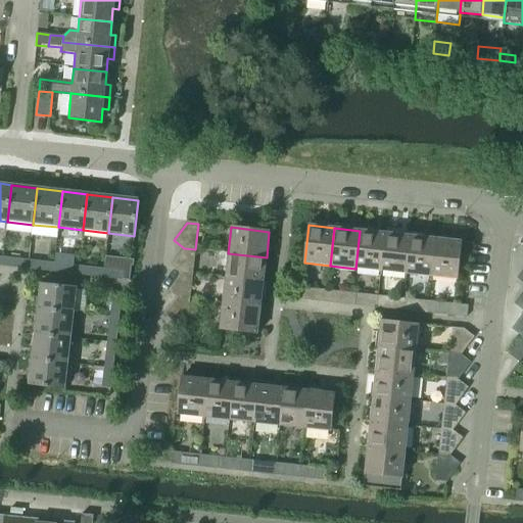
[(360,231),(355,269),(381,271),(385,233),(360,231)]
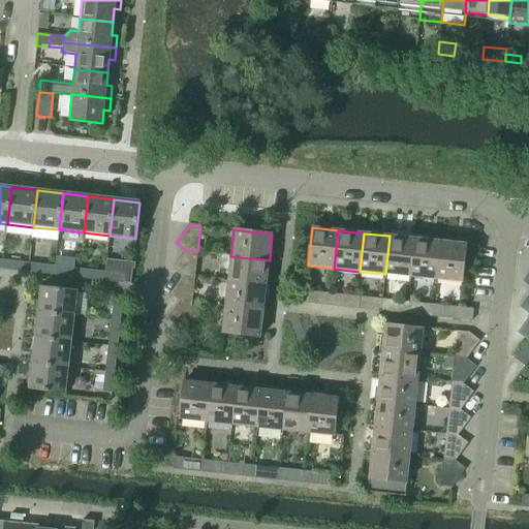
[(390,236),(385,274),(410,277),(414,239),(390,236)]
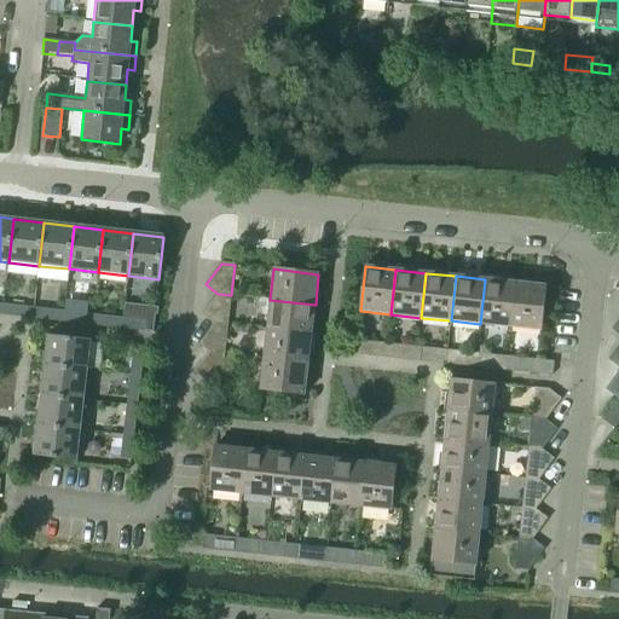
[(485,279),(480,324),(510,328),(515,283),(485,279)]
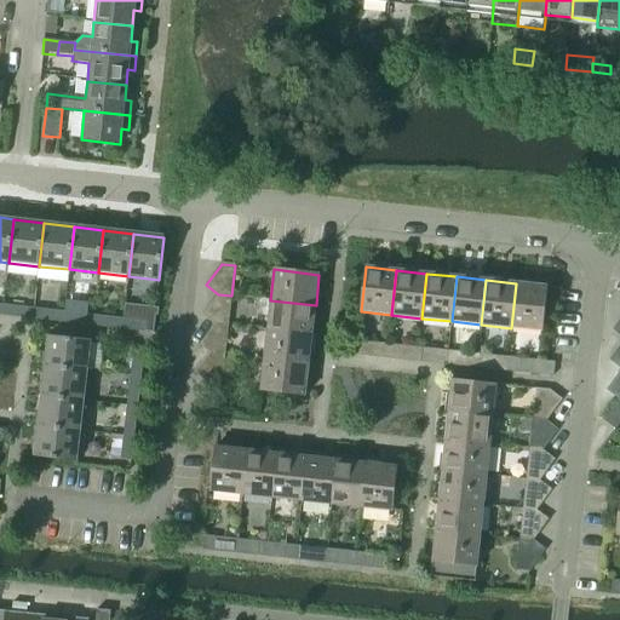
[(516,283),(511,328),(541,332),(546,287),(516,283)]
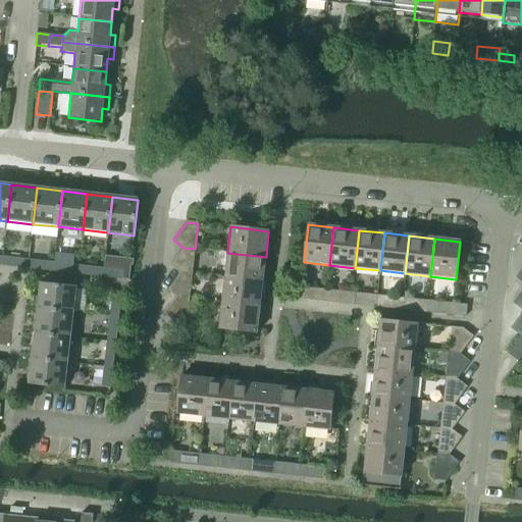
[(170,266),(180,273),(192,274),(195,249),(184,248),(170,266)]
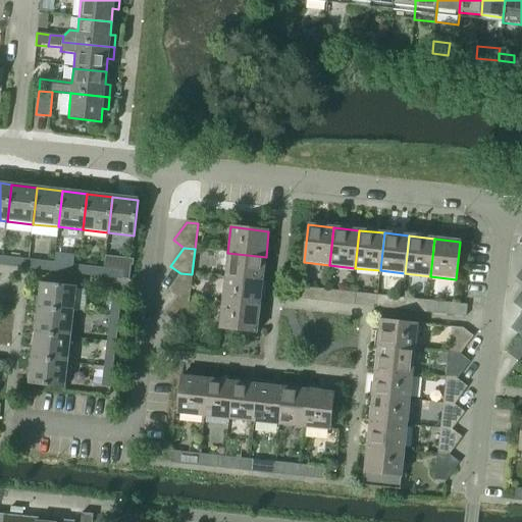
[(227,253),(225,277),(263,282),(266,257),(227,253)]
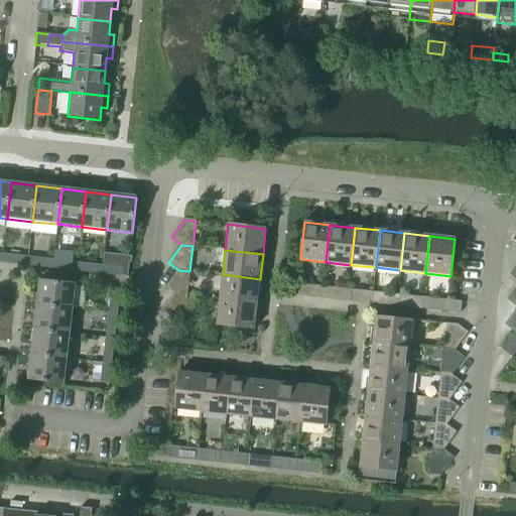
[(3,254),(2,263),(21,265),(22,256),(3,254)]
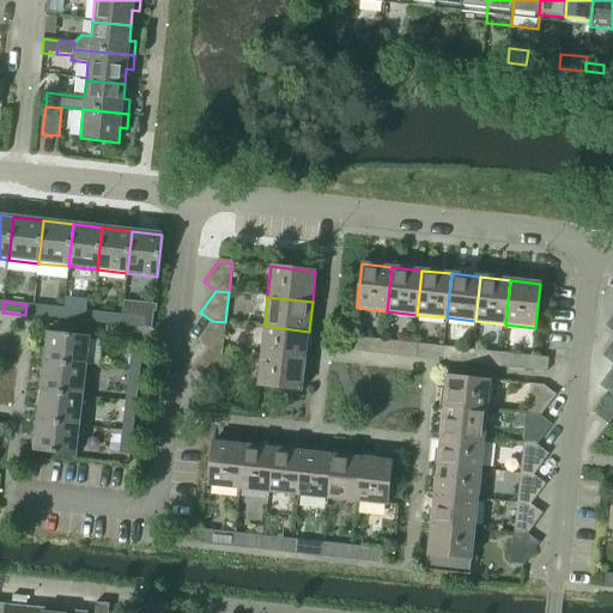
[(38,307),(37,316),(61,319),(62,309),(38,307)]
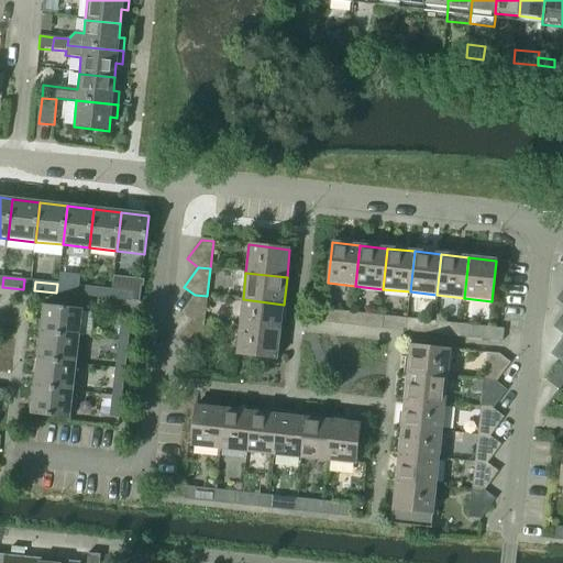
[(57,284),(56,293),(78,295),(79,286),(57,284)]
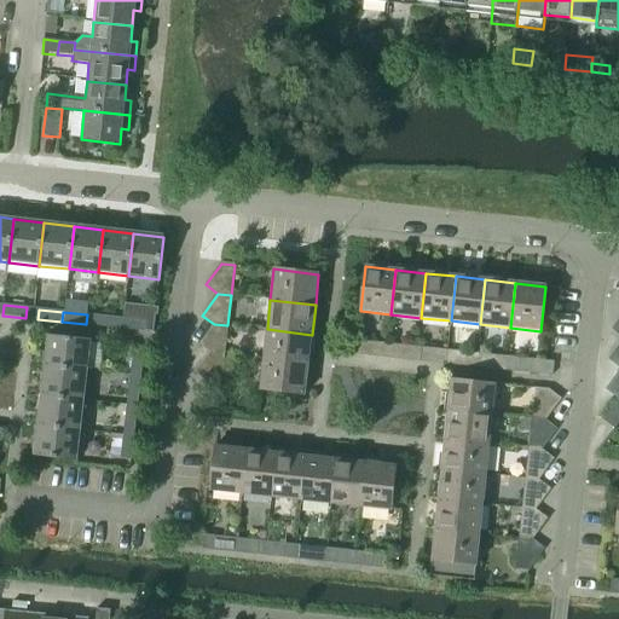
[(99,316),(98,327),(121,329),(122,318),(99,316)]
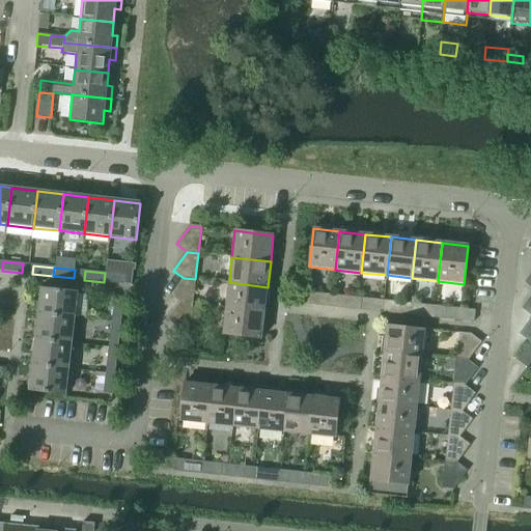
[(105,273),(104,282),(124,284),(126,276),(105,273)]
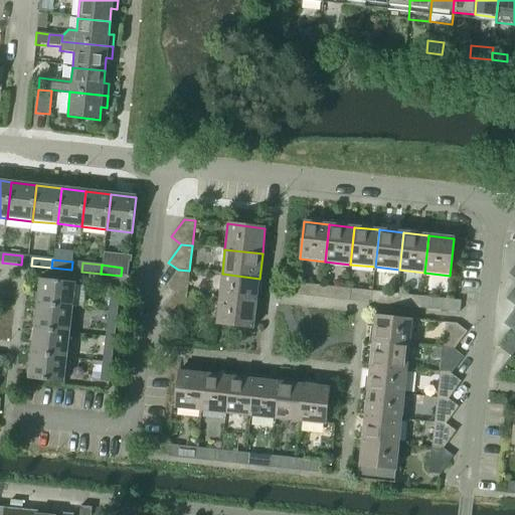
[(166,287),(176,295),(186,296),(189,271),(178,270),(166,287)]
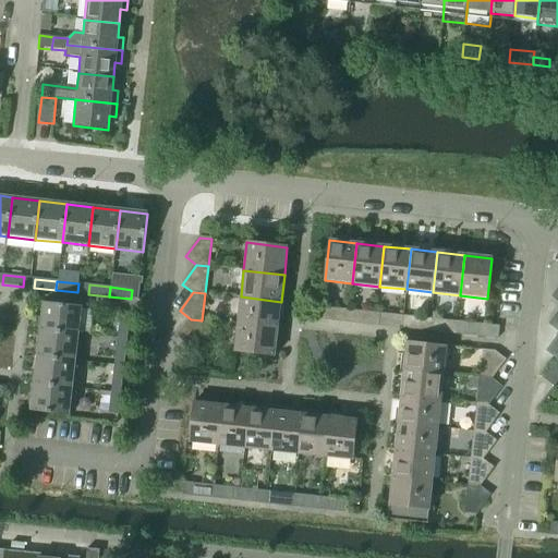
[(241,296),(238,324),(278,329),(281,302),(241,296)]
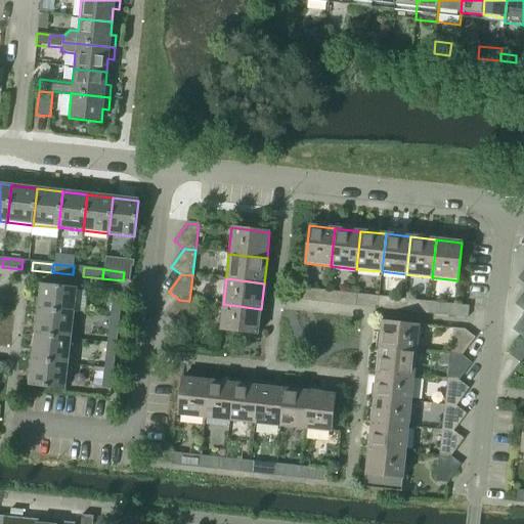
[(40,284),(38,310),(74,314),(77,288),(40,284)]
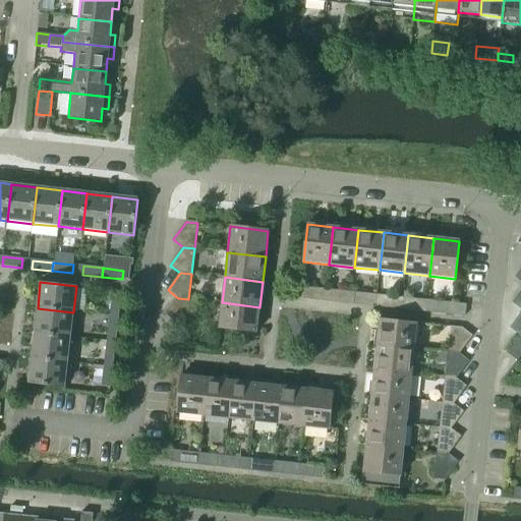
[(298,298),(325,301),(326,289),(299,287),(298,298)]
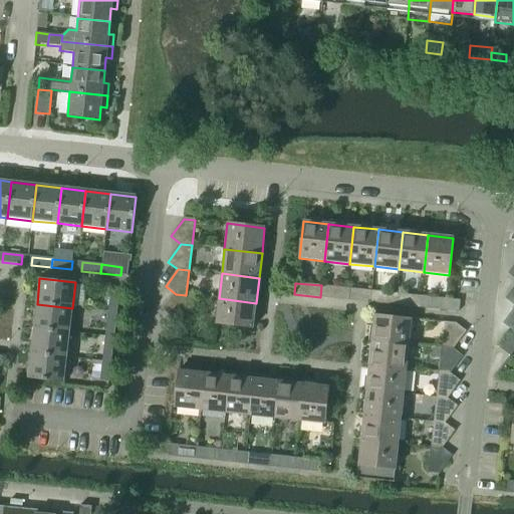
[(321,285),(320,297),(345,300),(346,288),(321,285)]
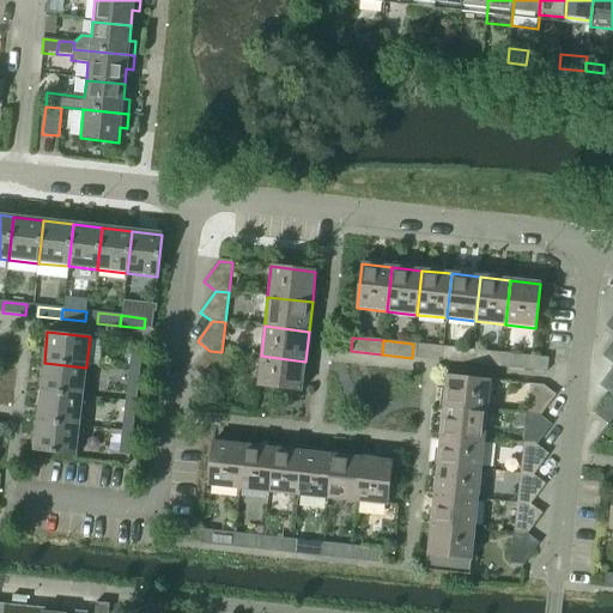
[(612,340),(602,357),(612,364),(612,340)]
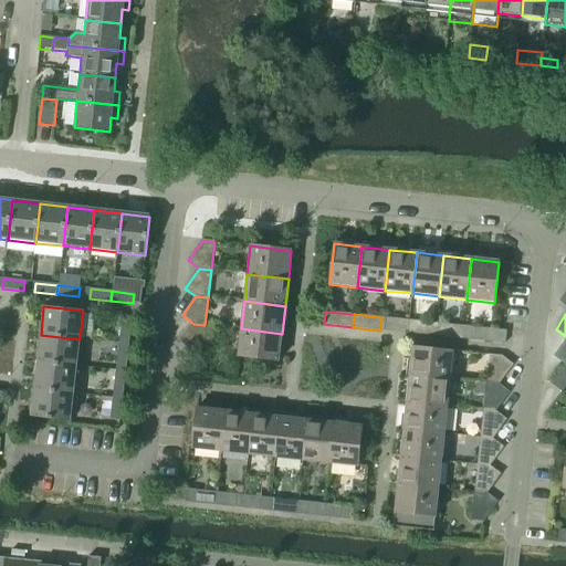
[(381,317),(380,331),(407,334),(409,321),(381,317)]
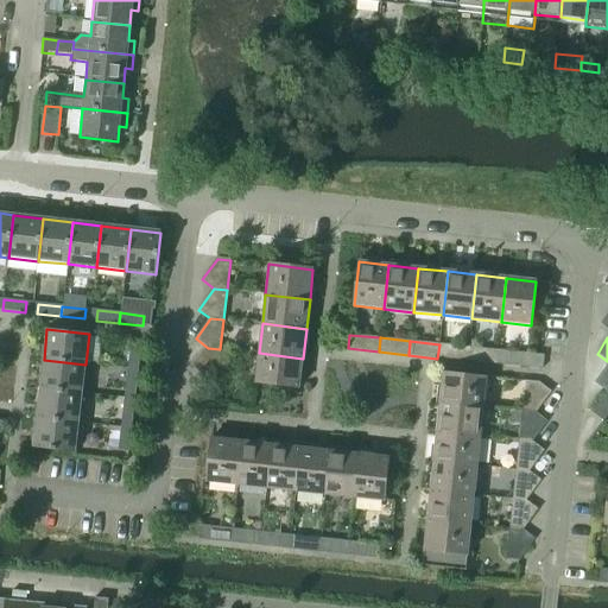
[(439,344),(437,359),(467,361),(468,348),(439,344)]
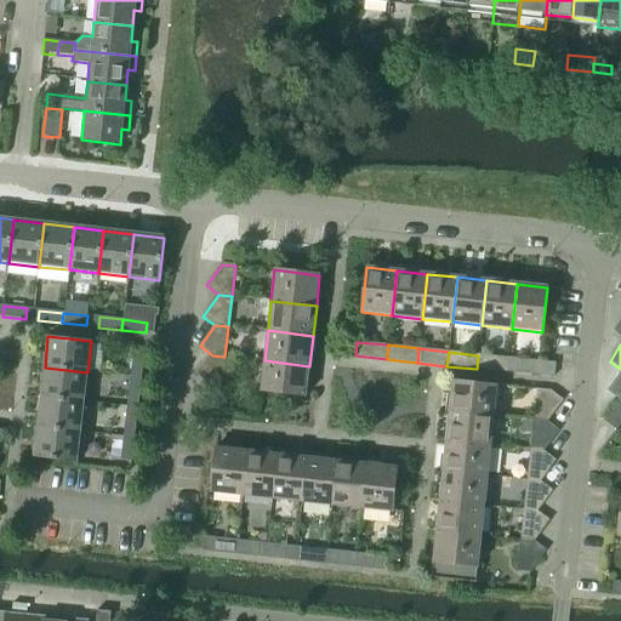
[(135,354),(131,377),(141,379),(144,355),(135,354)]
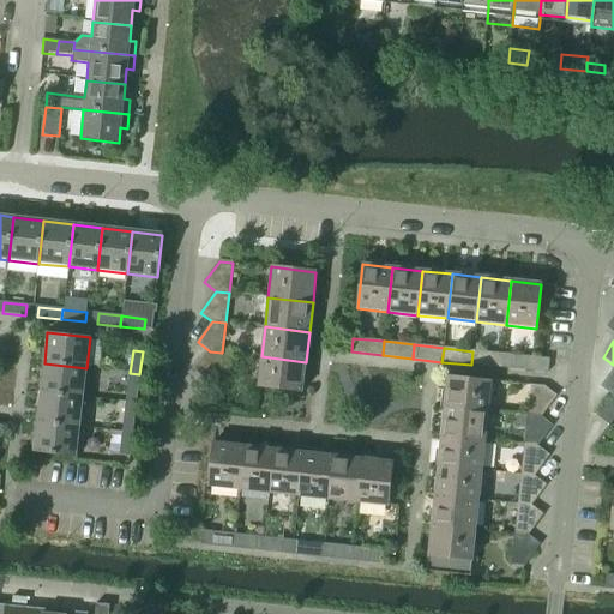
[(194,372),(206,380),(220,381),(222,353),(210,351),(194,372)]
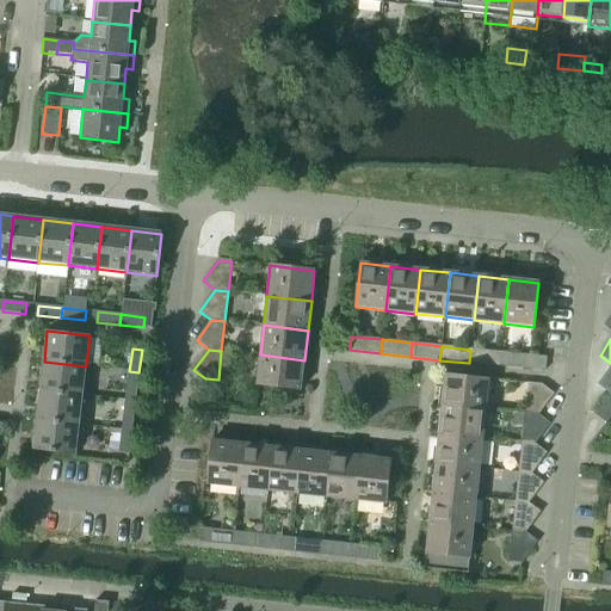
[(470,350),(469,363),(499,366),(500,352),(470,350)]
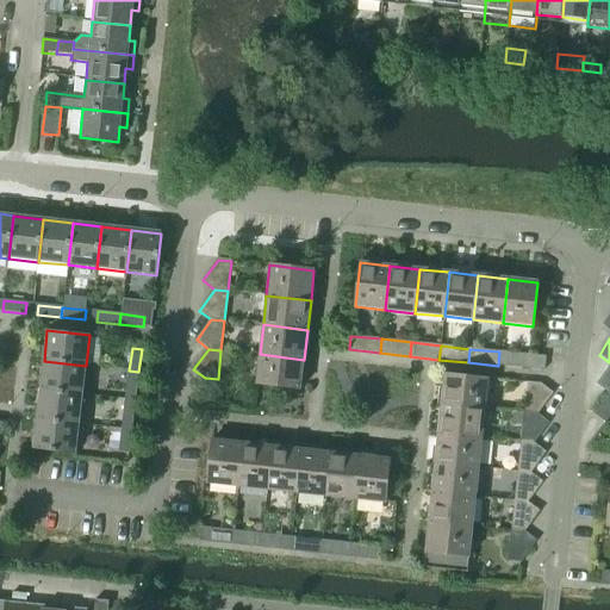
[(499,352),(498,366),(542,371),(545,371),(546,358),(546,356),(537,356),(530,355),(499,352)]
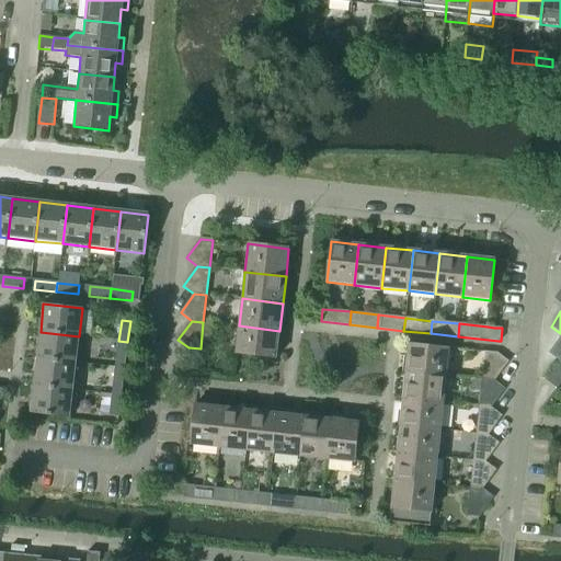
[(236,353),(276,358),(279,331),(239,325),(236,353)]
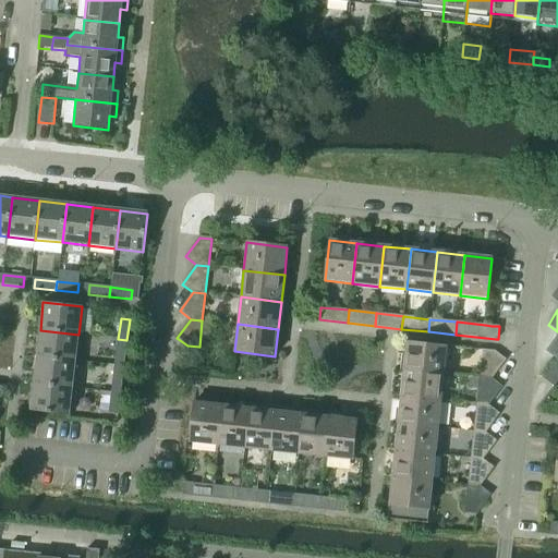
[(40,330),(37,356),(75,361),(79,335),(40,330)]
